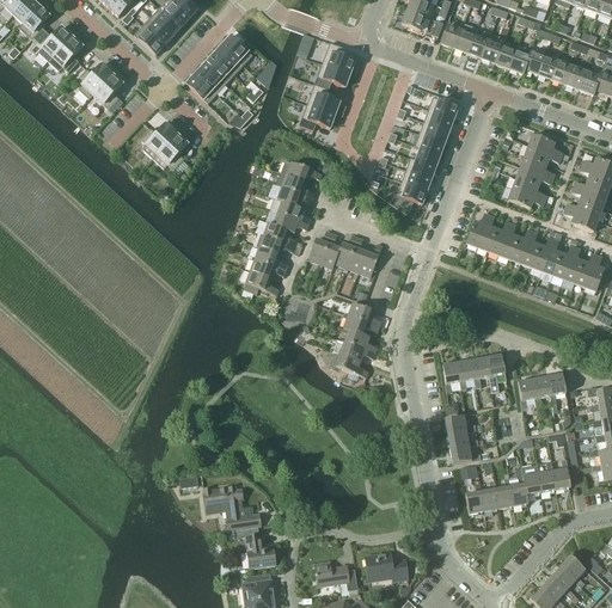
[(8,0),(4,6),(13,14),(26,0),(8,0)]
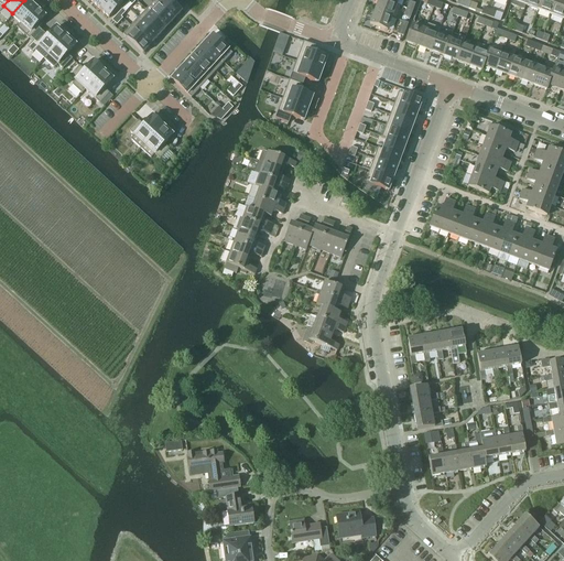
[(24,0),(12,13),(21,21),(36,4),(31,0),(24,0)]
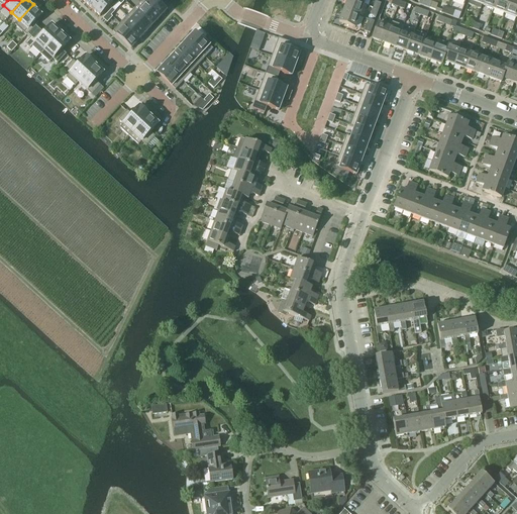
[(99,0),(93,7),(100,13),(111,0),(99,0)]
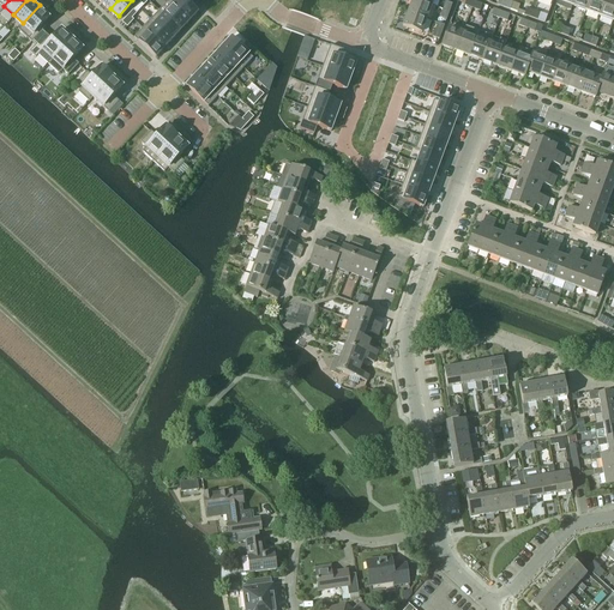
[(161,7),(181,26),(190,18),(169,0),(167,0),(161,7)]
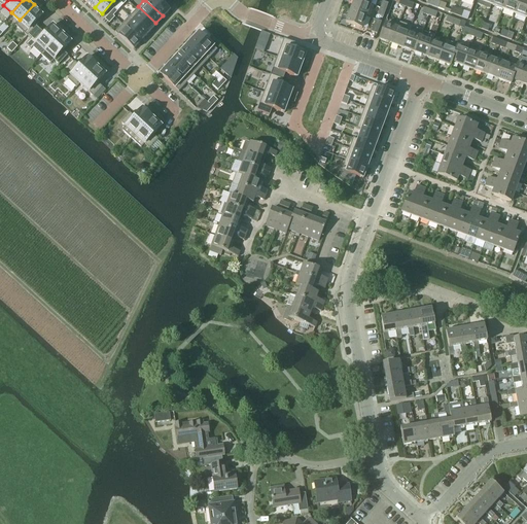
[(145,0),(163,15),(170,8),(161,0),(145,0)]
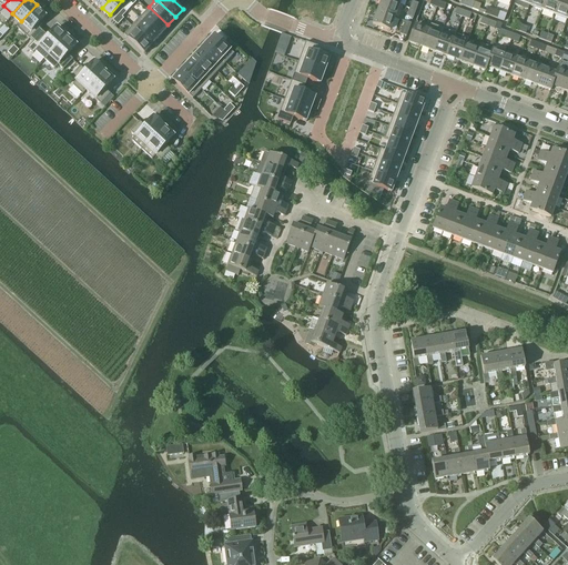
[(395,14),(399,1),(396,0),(379,0),(377,8),(395,14)]
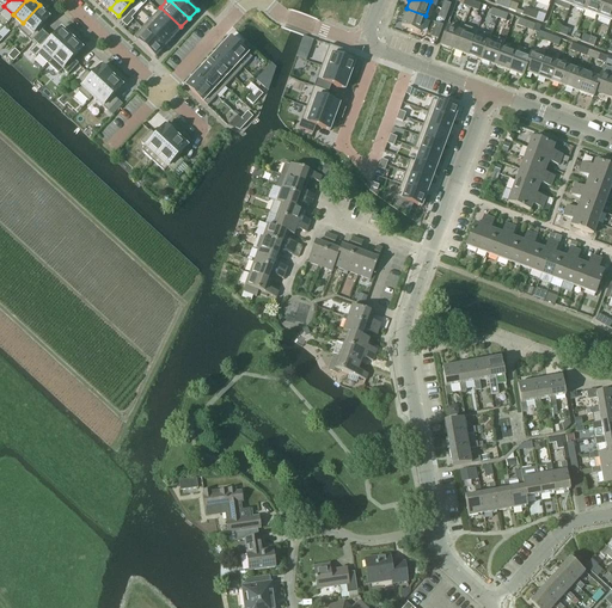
[(502,0),(502,4),(508,6),(516,10),(519,1),(514,0),(502,0)]
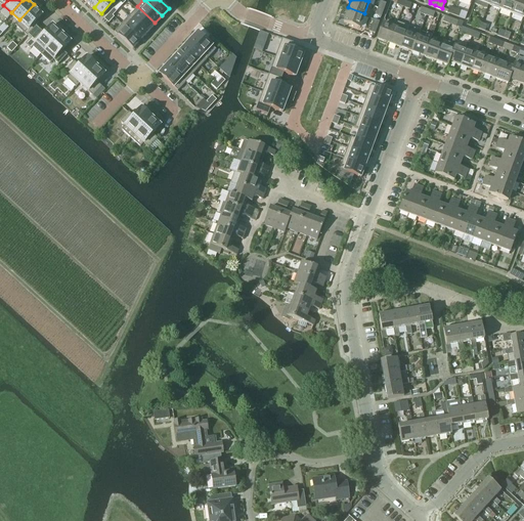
[(512,11),(515,0),(501,0),(499,6),(512,11)]
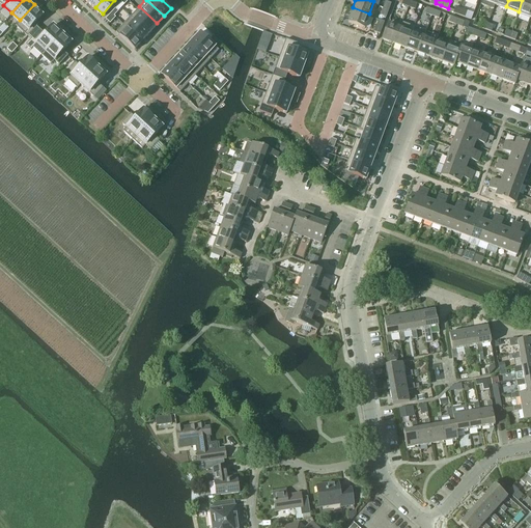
[(530,16),(530,12),(530,0),(522,0),(519,11),(530,16)]
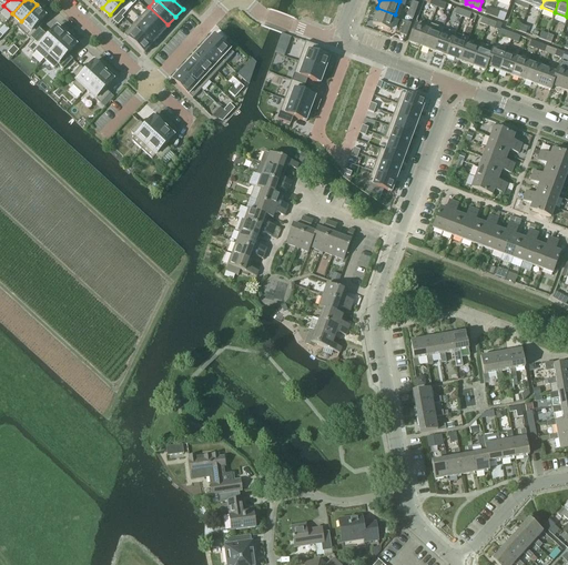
[(37,4),(21,21),(18,24),(27,33),(30,29),(30,30),(46,13),(37,4)]
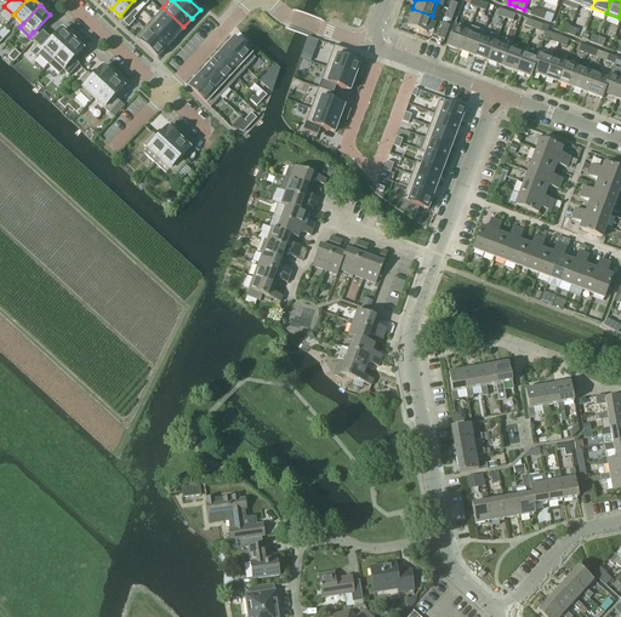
[(540,6),(536,13),(543,16),(543,17),(551,20),(554,12),(546,10),(546,9),(540,6)]
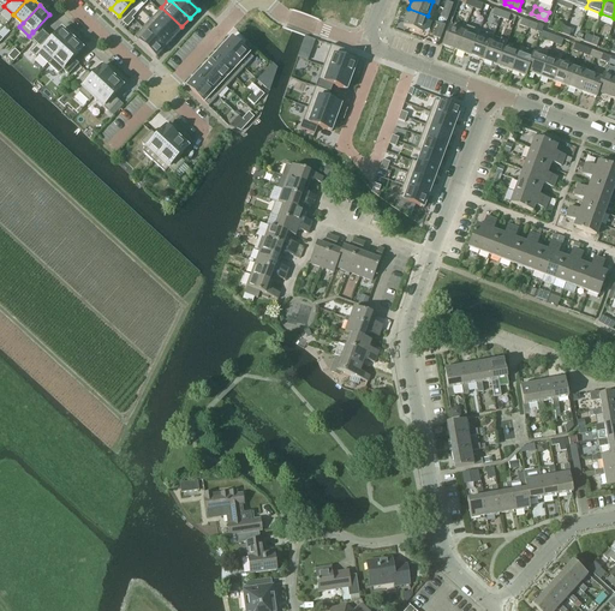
[(153,16),(174,36),(181,27),(161,7),(153,16)]
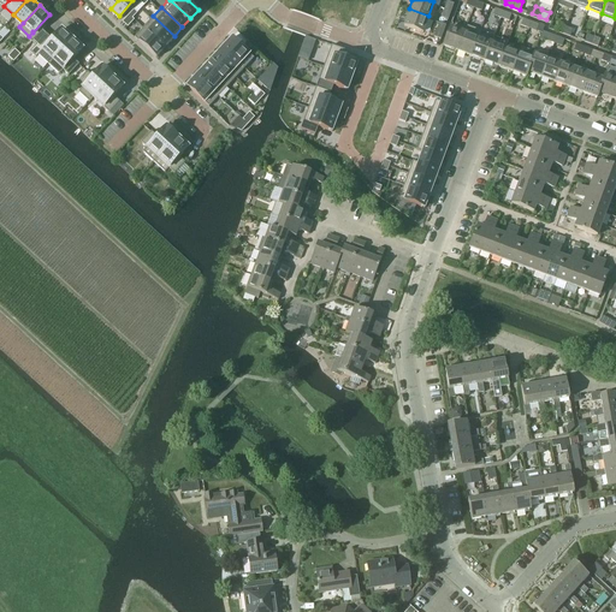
[(424,29),(428,16),(409,9),(404,22),(424,29)]
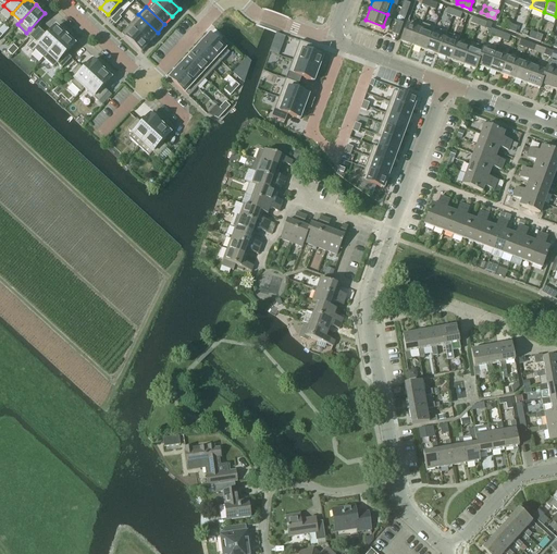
[(455,8),(453,13),(460,16),(462,11),(455,8)]
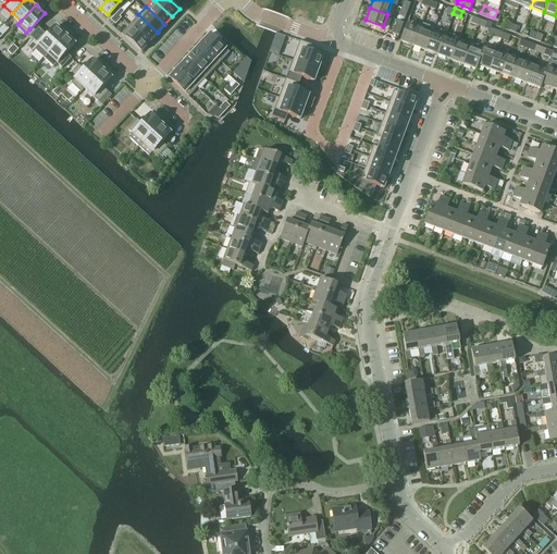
[(116,11),(110,17),(115,22),(122,15),(120,13),(116,11)]
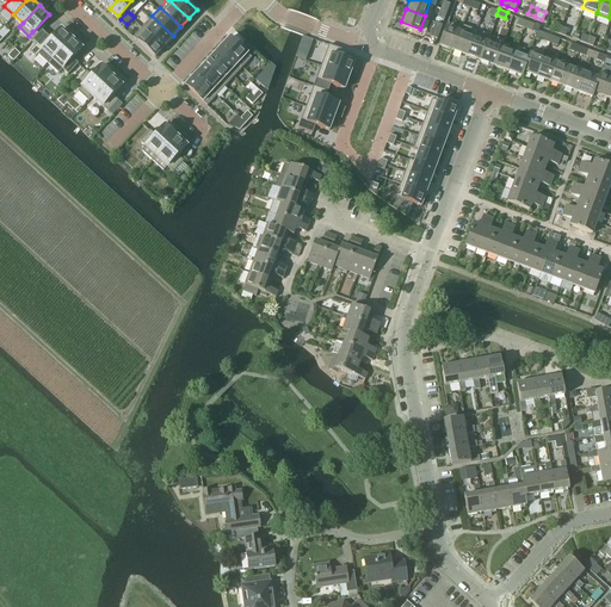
[(173,36),(152,16),(143,24),(165,44),(173,36)]
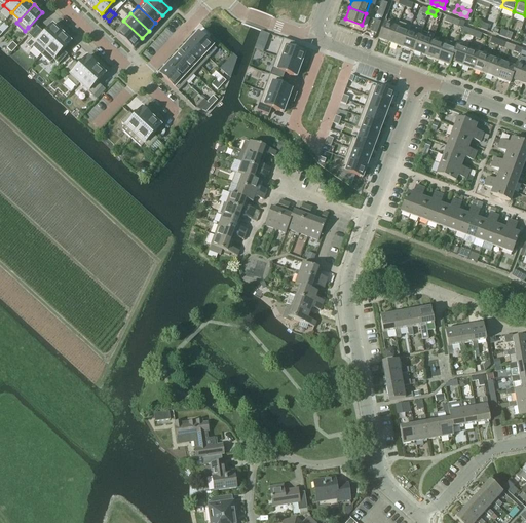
[(376,31),(380,19),(375,16),(370,29),(376,31)]
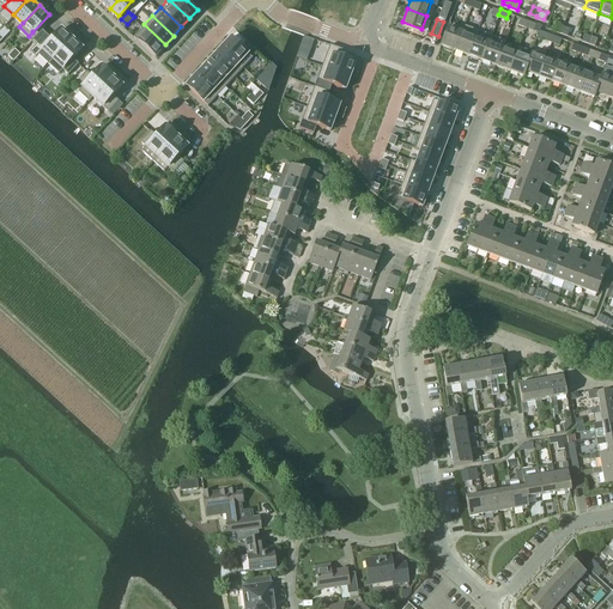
[(455,48),(468,53),(479,28),(465,22),(462,29),(455,48)]
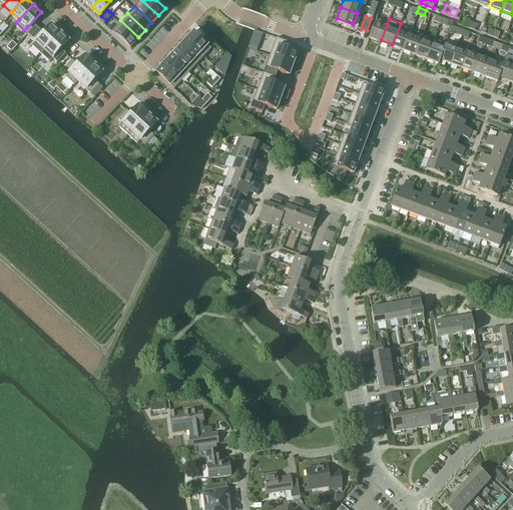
[(138,37),(120,20),(112,28),(130,45),(138,37)]
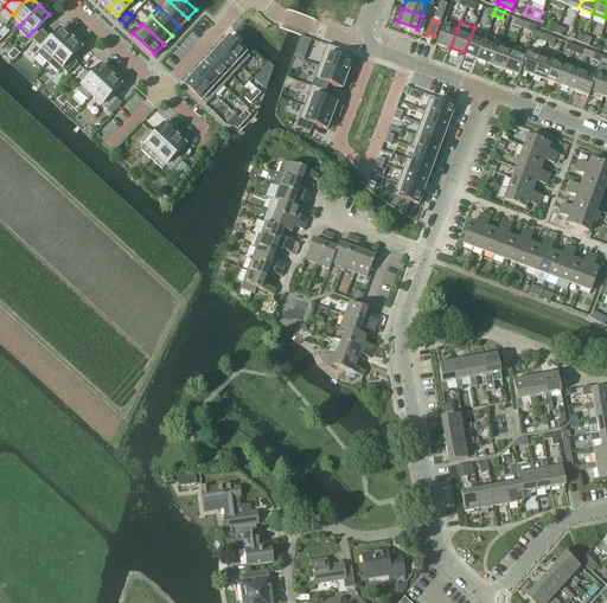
[(451,47),(458,29),(443,24),(436,42),(451,47)]
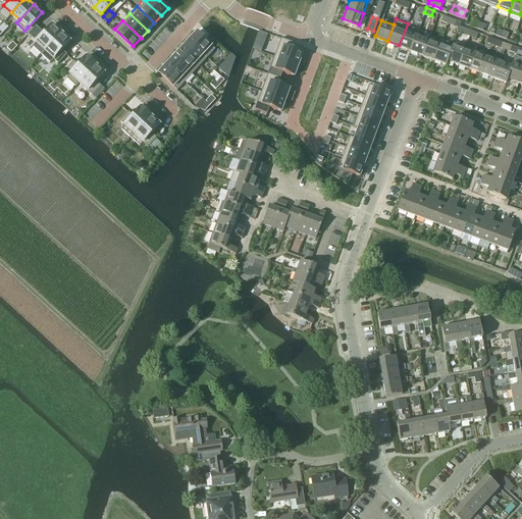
[(34,44),(42,52),(61,31),(52,21),(44,31),(40,27),(32,36),(36,40),(37,41),(36,42),(34,44)]
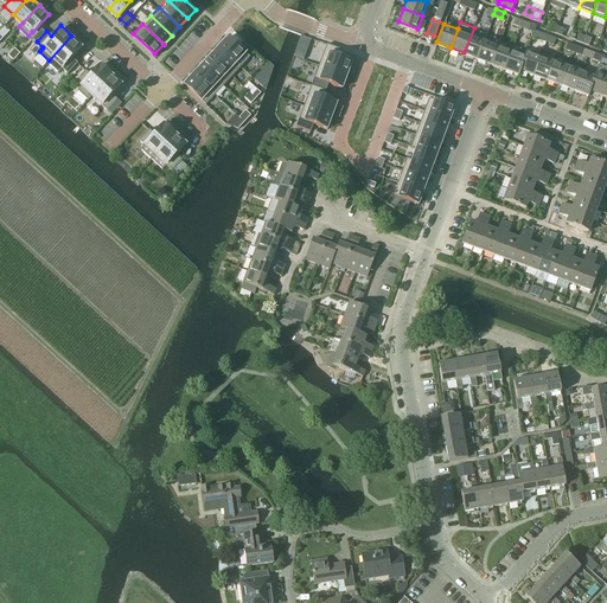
[(487,32),(474,27),(464,52),(477,57),(484,39),(485,39),(487,32)]
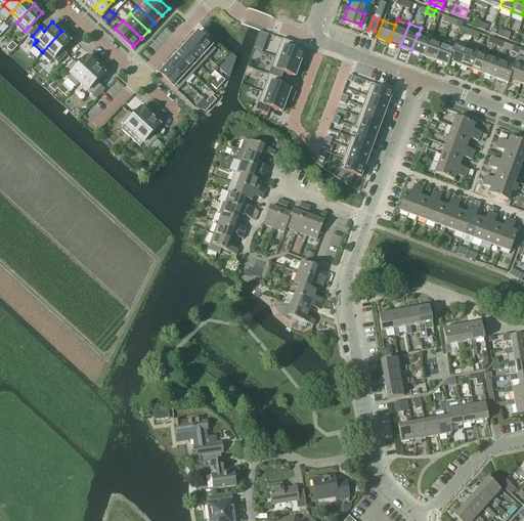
[(472,34),(474,29),(467,26),(464,32),(472,34)]
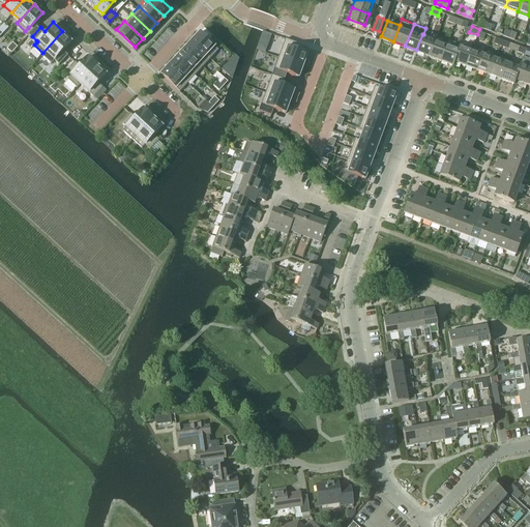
[(199,30),(192,39),(210,56),(217,48),(199,30)]
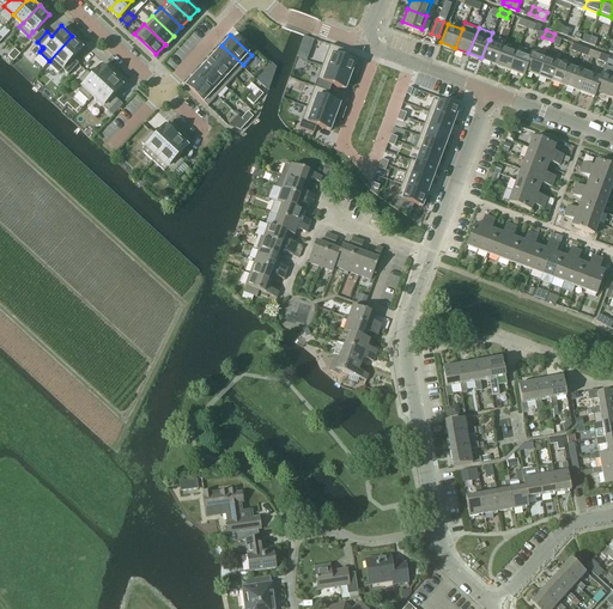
[(83,46),(72,36),(49,61),(59,69),(62,67),(62,66),(64,67),(68,71),(78,61),(73,56),(83,46)]
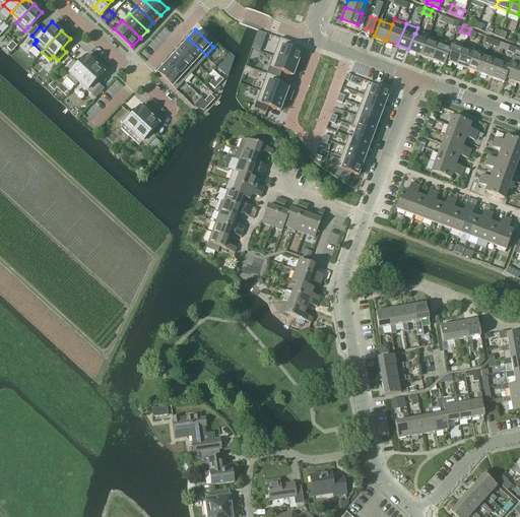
[(414,34),(408,49),(420,53),(427,38),(428,38),(430,33),(424,30),(421,36),(415,34),(414,34)]
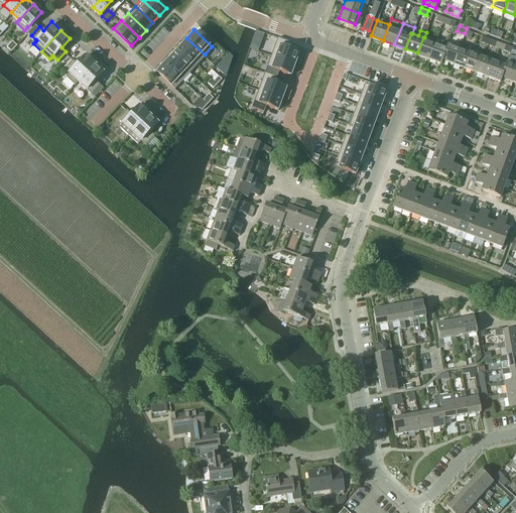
[(487,42),(490,36),(482,34),(480,39),(487,42)]
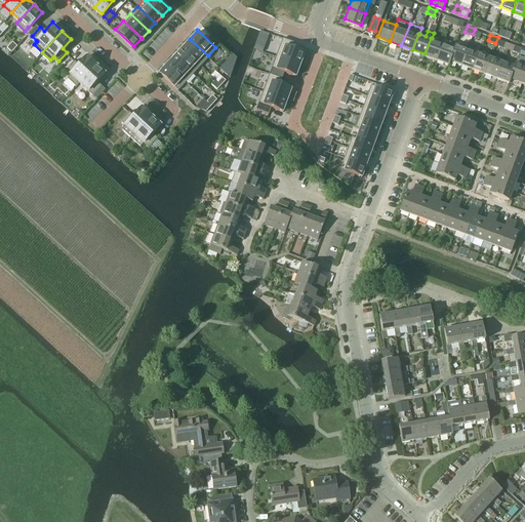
[(280,43),(276,54),(300,63),(305,51),(292,47),(295,41),(283,36),(280,43)]
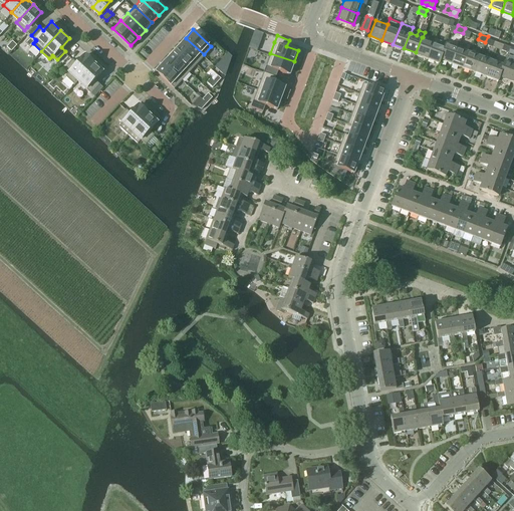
[(433,41),(423,37),(422,37),(416,52),(427,57),(433,41)]
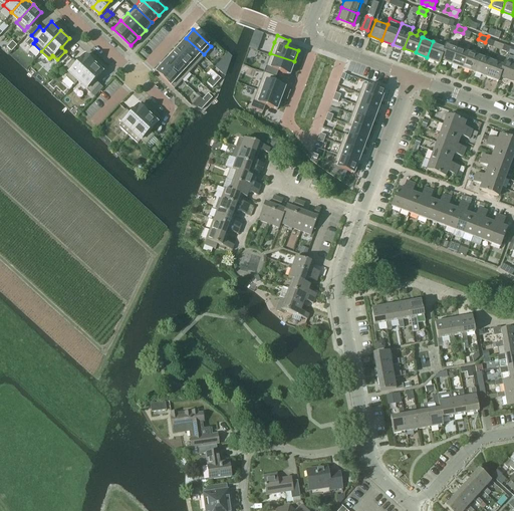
[(433,41),(427,57),(439,61),(440,57),(446,42),(435,37),(433,41)]
